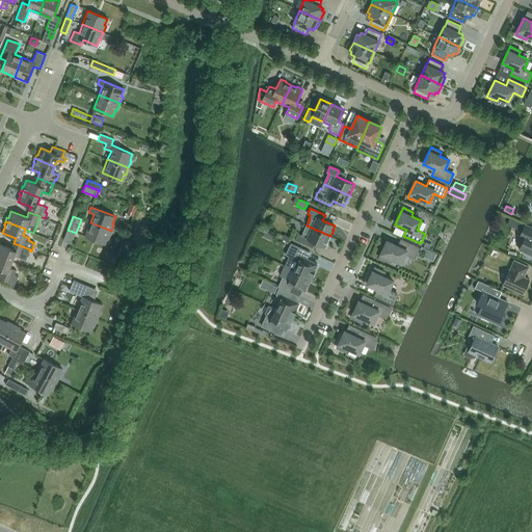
[(108,237),(111,231),(90,222),(85,236),(104,243),(107,237),(108,237)]
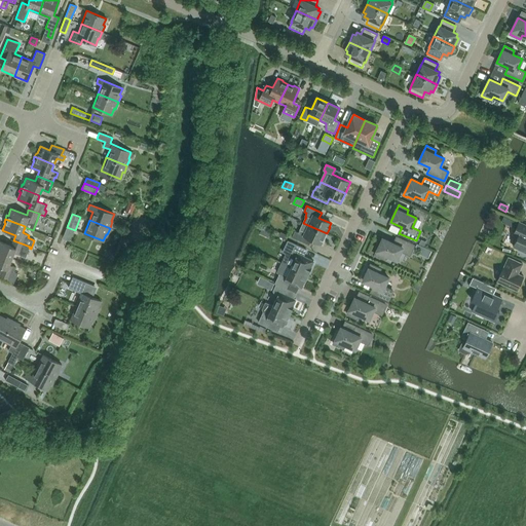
[(525,224),(519,222),(514,233),(519,235),(514,247),(525,252),(525,224)]
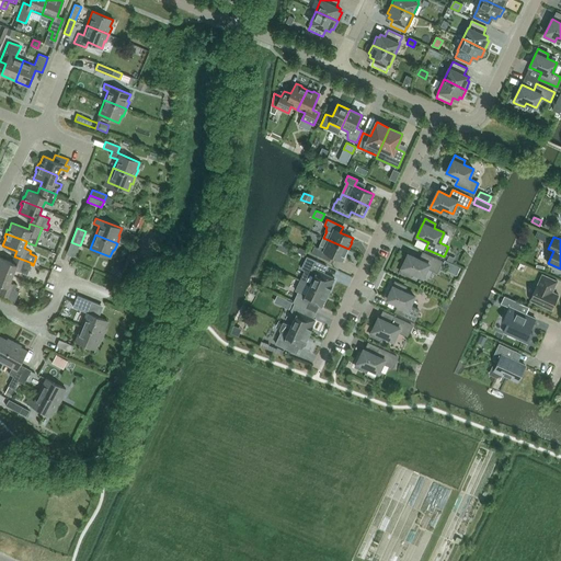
[(345,256),(348,249),(323,238),(318,249),(315,247),(311,253),(328,260),(330,254),(343,261),(345,256)]
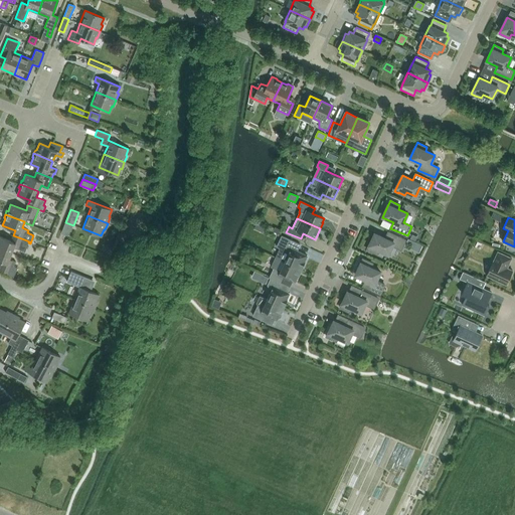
[(401,249),(405,240),(388,232),(385,238),(375,233),(371,241),(367,249),(370,251),(371,250),(377,253),(378,250),(388,254),(392,245),(401,249)]
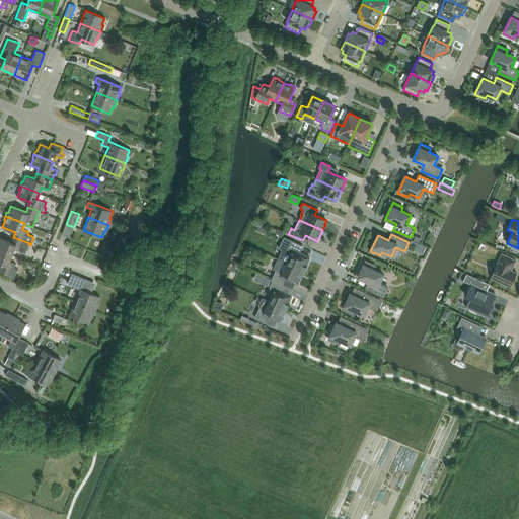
[(24,241),(13,237),(11,242),(0,237),(0,249),(12,254),(14,249),(25,253),(28,244),(29,243),(24,241)]
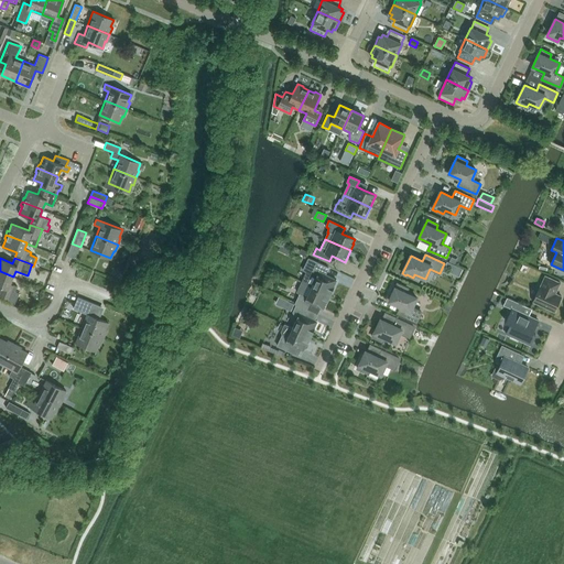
[(301,282),(312,286),(331,295),(334,286),(337,280),(325,274),(328,268),(308,258),(303,270),(306,271),(301,282)]
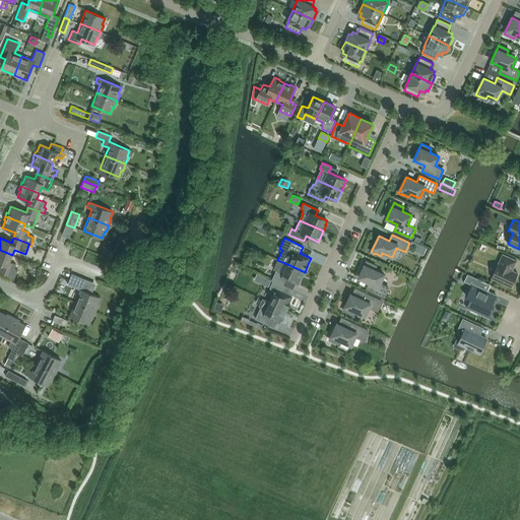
[(110,259),(113,251),(107,249),(104,257),(110,259)]
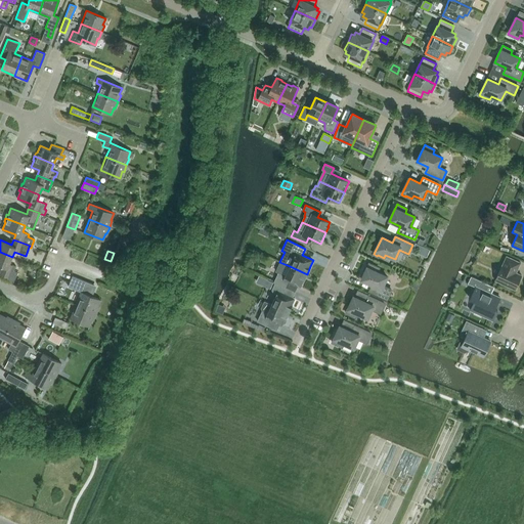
[(9,263),(12,257),(0,252),(0,264),(2,266),(0,271),(0,274),(7,277),(7,278),(13,281),(17,272),(14,270),(15,266),(9,263)]
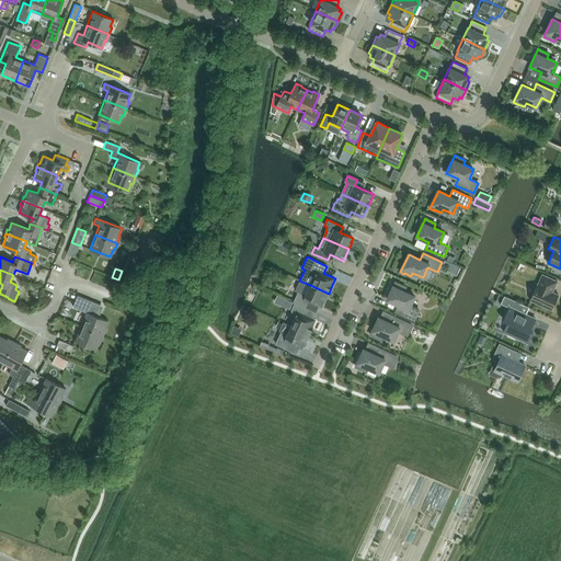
[(552,293),(558,282),(542,275),(537,285),(530,300),(551,310),(559,295),(552,293)]
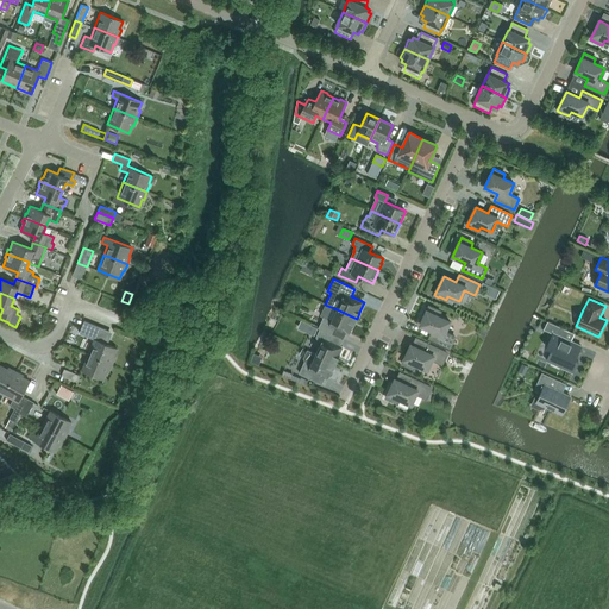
[(445,332),(450,321),(438,316),(440,312),(433,308),(429,306),(425,315),(420,325),(433,332),(429,338),(450,347),(454,337),(445,332)]
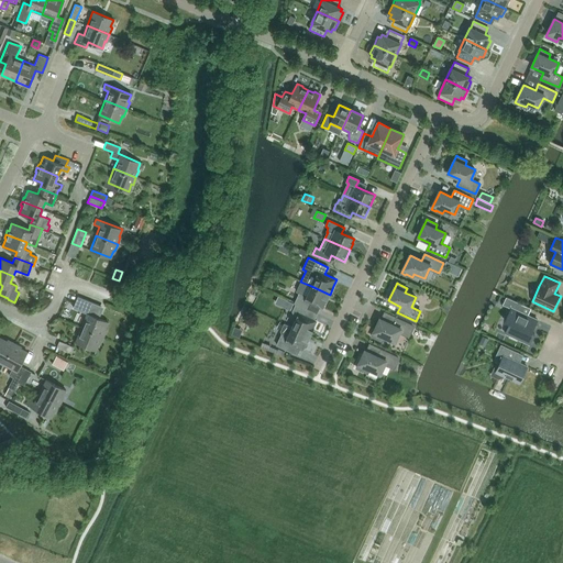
[(326,302),(330,295),(311,286),(307,296),(299,293),(295,304),(296,304),(307,309),(310,304),(322,309),(326,302)]
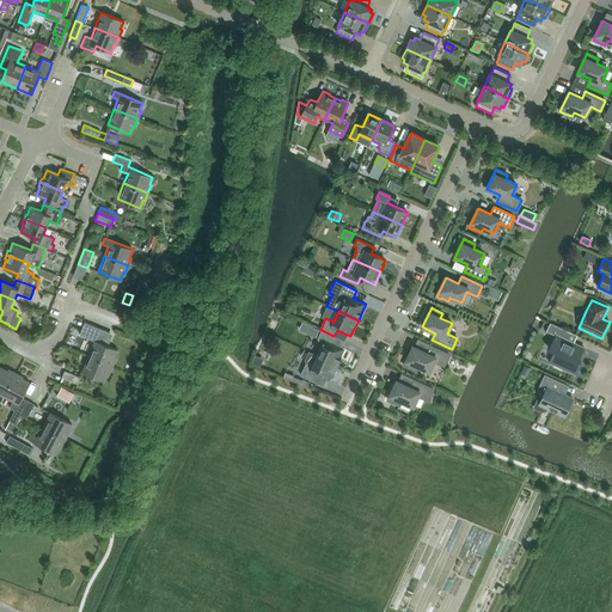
[(117,349),(104,344),(109,331),(84,322),(79,334),(95,341),(89,355),(112,366),(116,357),(114,357),(117,349)]
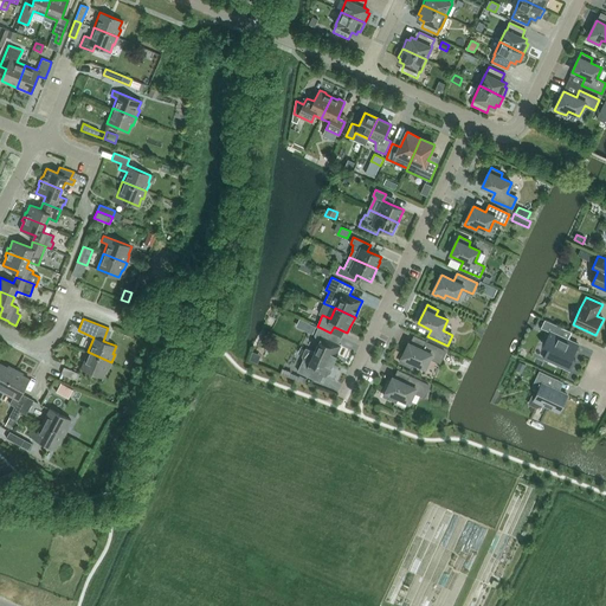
[(545,320),(541,328),(549,331),(542,346),(547,347),(548,348),(543,359),(549,361),(548,362),(556,366),(556,365),(571,371),(575,360),(573,359),(579,345),(568,340),(562,337),(566,329),(545,320)]
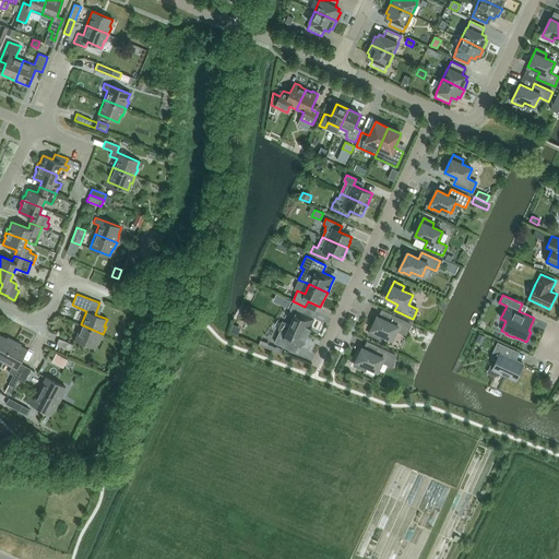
[(285,299),(281,307),(287,310),(290,302),(285,299)]
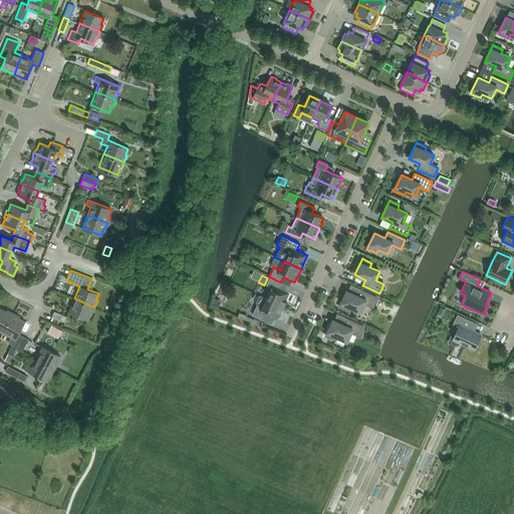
[(280,282),(270,277),(267,284),(268,287),(271,289),(267,299),(283,307),(287,299),(286,299),(289,293),(285,291),(288,286),(280,282)]
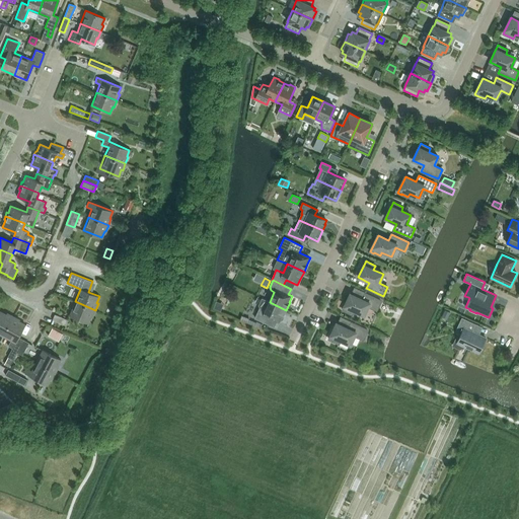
[(377,310),(381,301),(364,293),(361,299),(351,294),(347,302),(343,310),(346,312),(347,311),(353,314),(354,311),(364,315),(368,306),(377,310)]
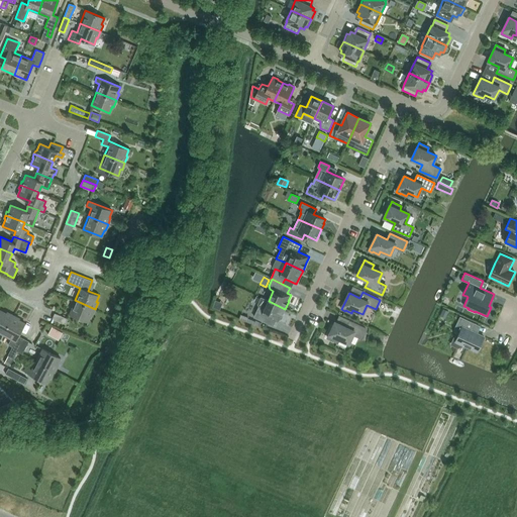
[(285,309),(269,301),(260,297),(256,304),(259,308),(254,317),(263,321),(265,315),(278,322),(281,316),(282,316),(285,309)]
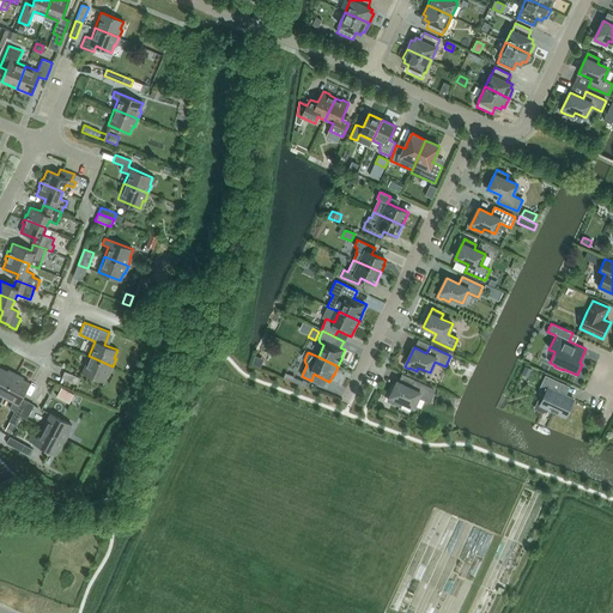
[(109,374),(113,366),(89,356),(83,371),(104,381),(108,374),(109,374)]
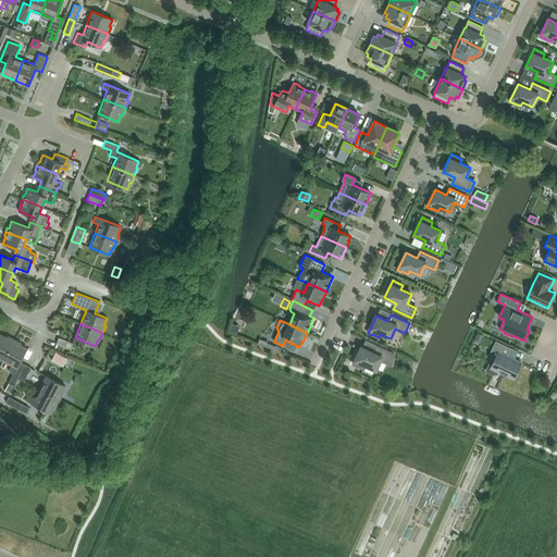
[(0,358),(3,360),(14,339),(8,336),(7,337),(0,334),(0,333),(0,358)]
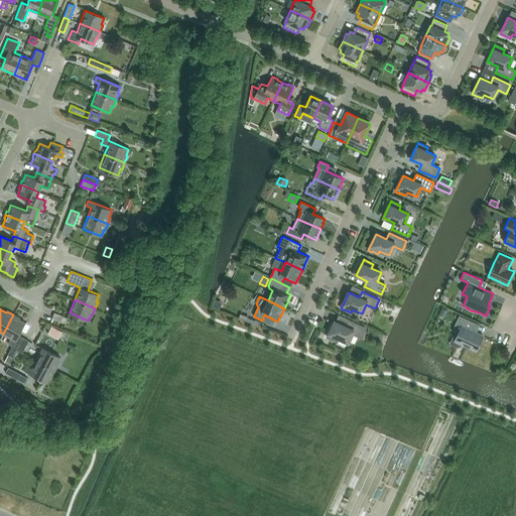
[(447,311),(441,308),(438,315),(444,317),(447,311)]
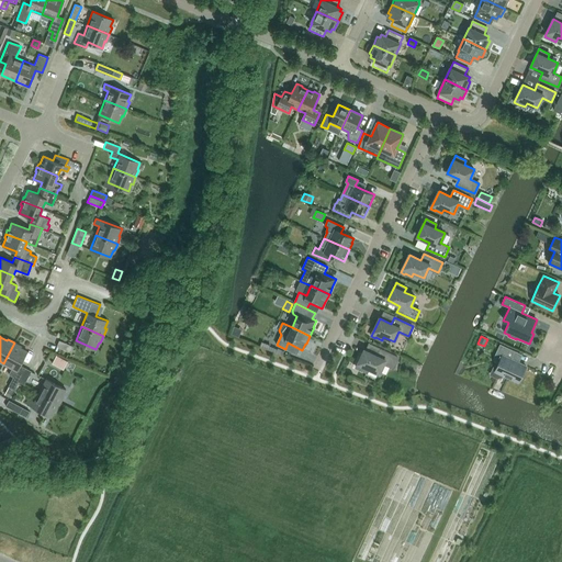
[(71,352),(74,346),(59,340),(57,346),(71,352)]
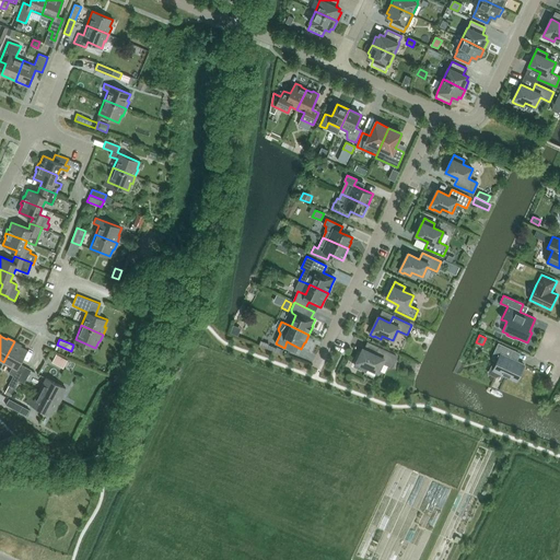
[(268,343),(260,340),(258,346),(275,352),(276,348),(268,345),(268,343)]
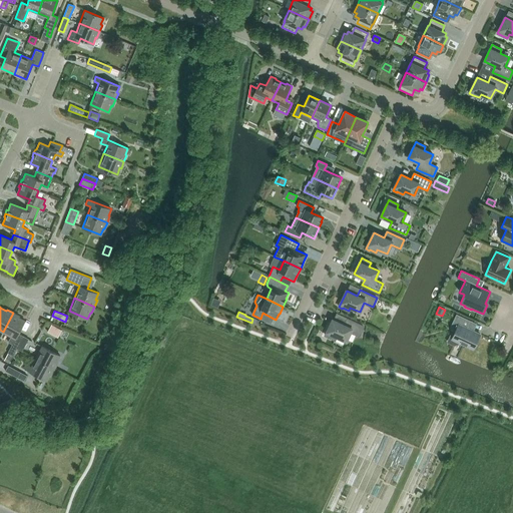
[(13,313),(3,332),(11,336),(8,342),(12,344),(8,353),(13,355),(17,348),(23,336),(18,333),(25,321),(19,318),(19,316),(13,313)]
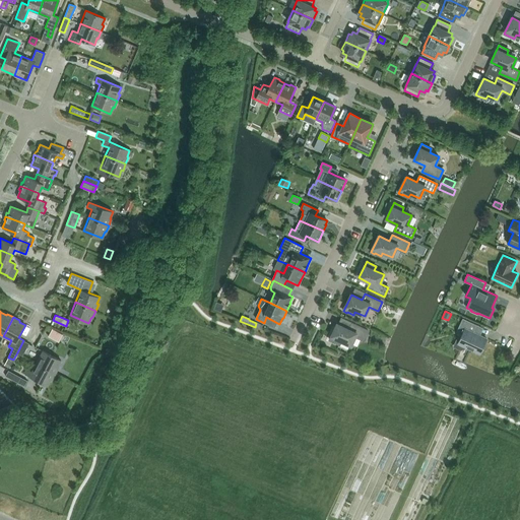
[(486,339),(476,334),(479,326),(463,319),(457,331),(463,333),(460,338),(457,339),(454,346),(460,349),(466,347),(480,353),(486,339)]
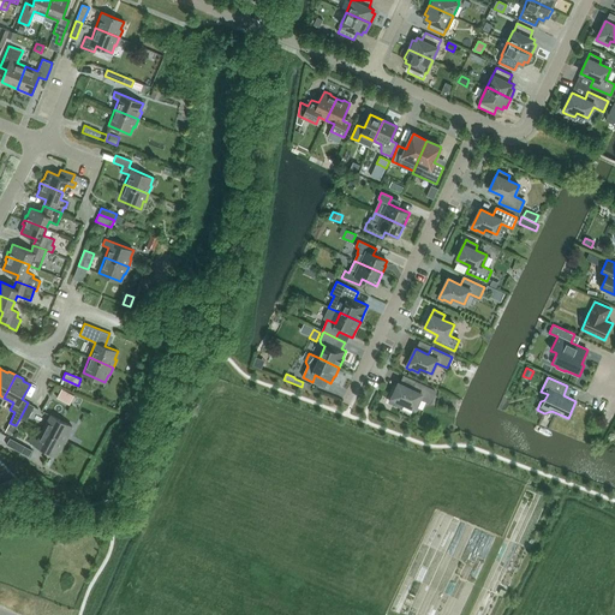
[(430,402),(435,392),(416,382),(412,389),(399,383),(394,393),(389,402),(394,405),(394,404),(401,407),(404,404),(416,408),(421,398),(430,402)]
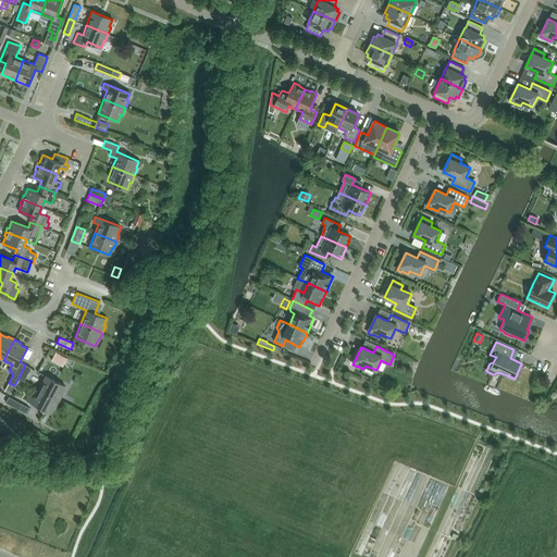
[(51,361),(63,367),(67,358),(56,353),(51,361)]
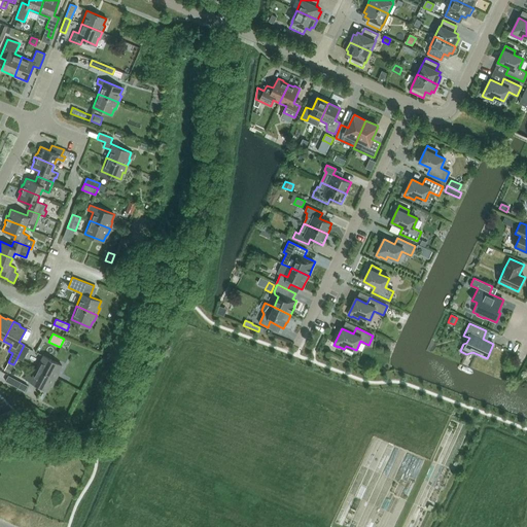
[(24,345),(18,357),(23,360),(30,348),(24,345)]
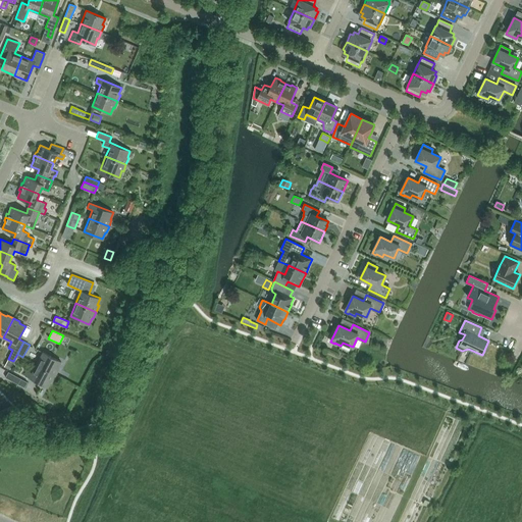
[(57,368),(61,361),(43,352),(36,364),(55,374),(59,368),(57,368)]
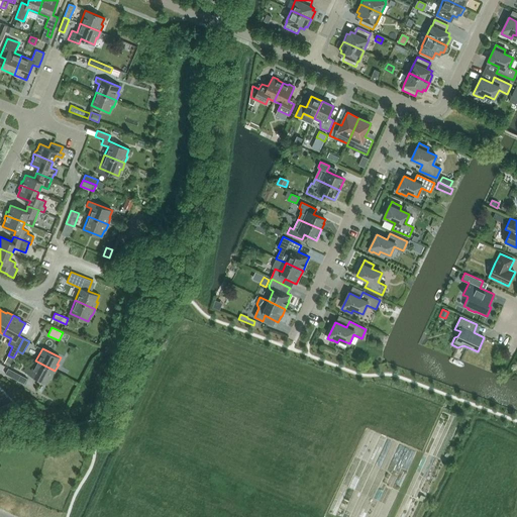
[(12,358),(7,356),(3,364),(8,367),(12,358)]
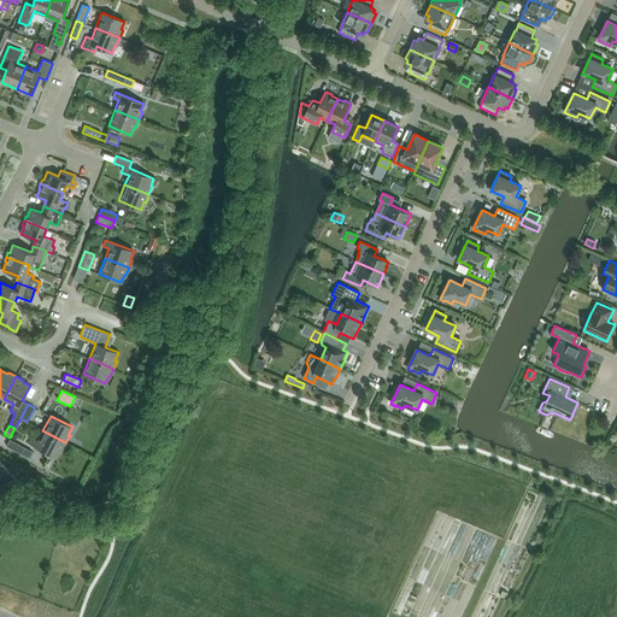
[(62,451),(65,442),(42,430),(37,440),(31,438),(29,442),(57,457),(60,450),(62,451)]
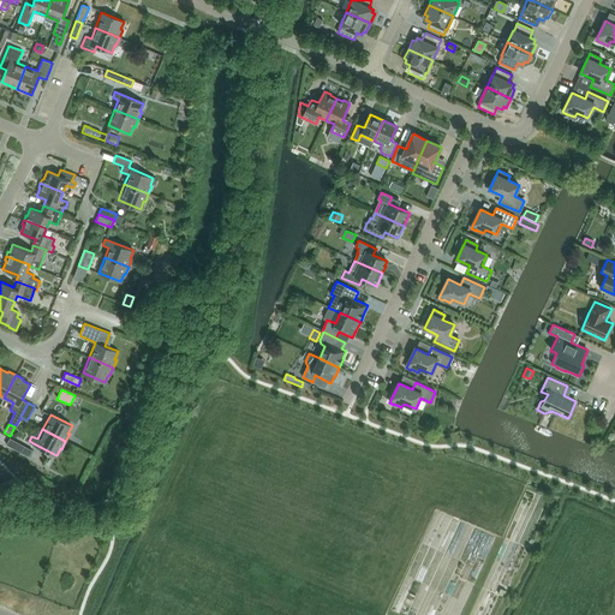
[(31,451),(10,439),(6,445),(28,457),(31,451)]
